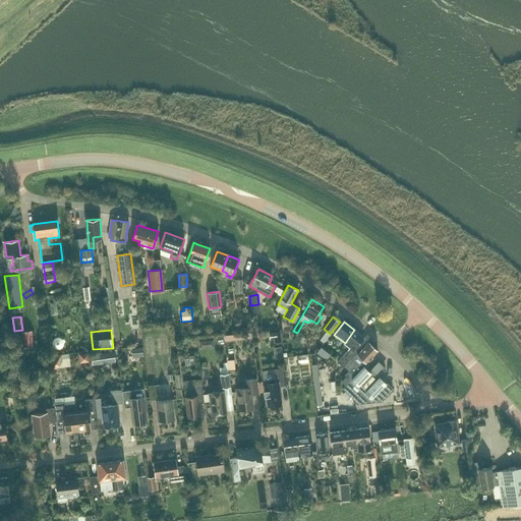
[(345,343),(354,350),(363,338),(354,330),(345,343)]
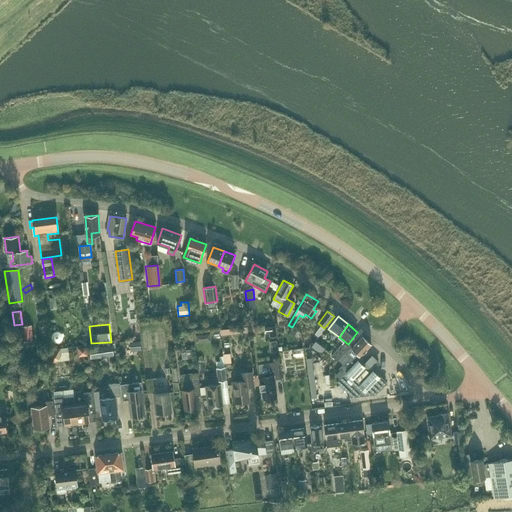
[(275,325),(264,326),(265,333),(269,333),(270,337),(277,336),(275,325)]
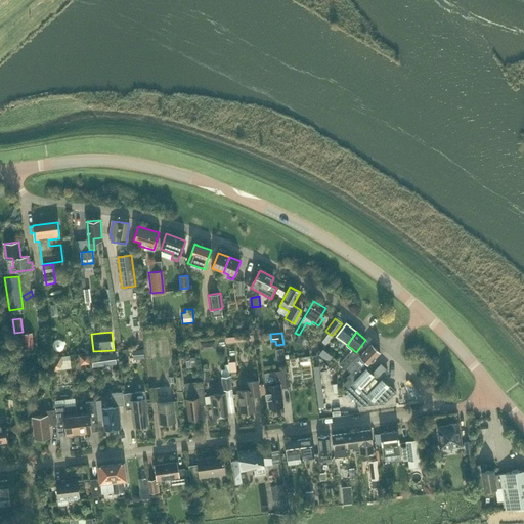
[(295,342),(301,345),(303,339),(298,336),(295,342)]
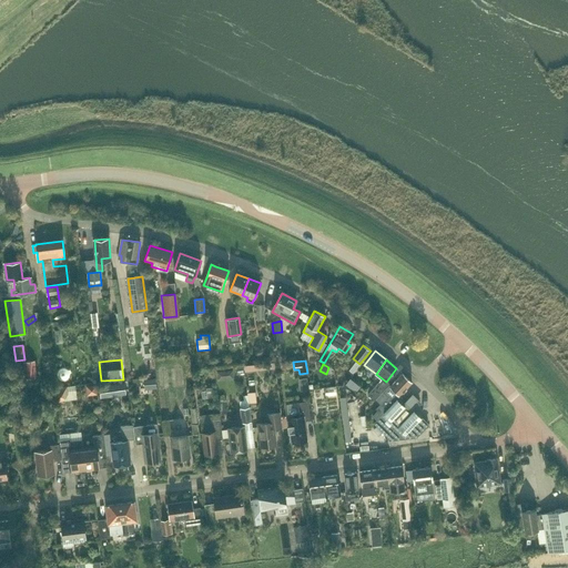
[(34,365),(23,366),(24,378),(36,377),(34,365)]
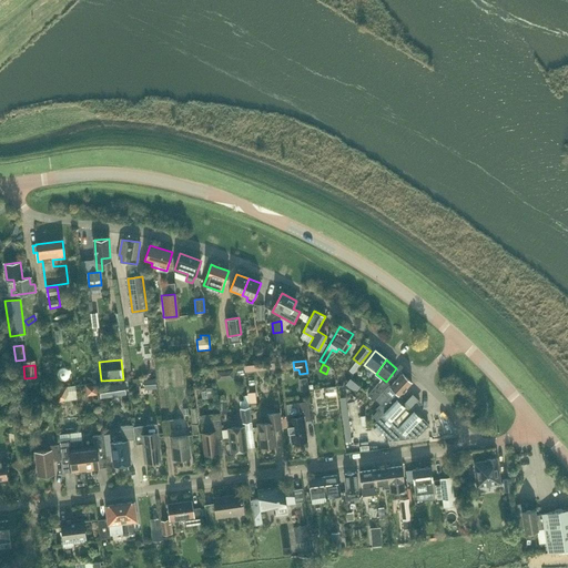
[(412,383),(403,373),(402,374),(391,386),(389,385),(376,399),(382,404),(376,408),(378,411),(373,416),(377,419),(374,424),(376,426),(388,437),(394,432),(401,438),(405,434),(409,438),(416,437),(428,425),(405,402),(403,405),(399,401),(403,397),(401,395),(412,383)]
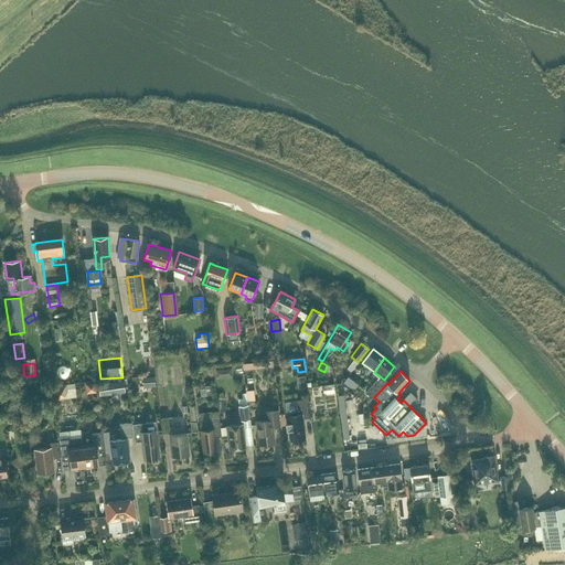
[(155,376),(142,377),(145,388),(156,386),(155,376)]
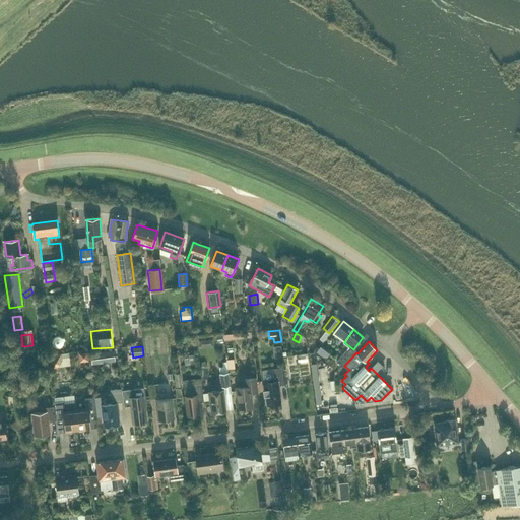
[(329,354),(320,346),(316,351),(325,360),(329,354)]
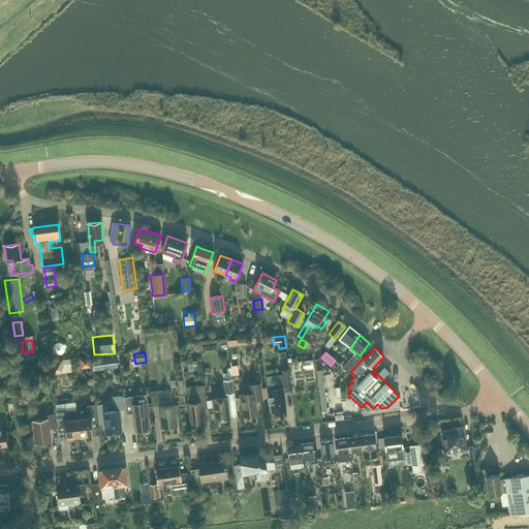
[(360,360),(358,359),(354,355),(343,368),(349,372),(360,360)]
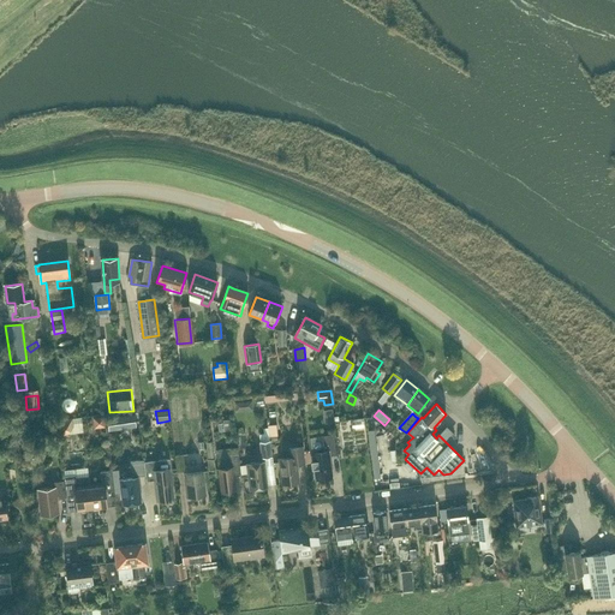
[(94,416),(95,427),(105,425),(103,415),(94,416)]
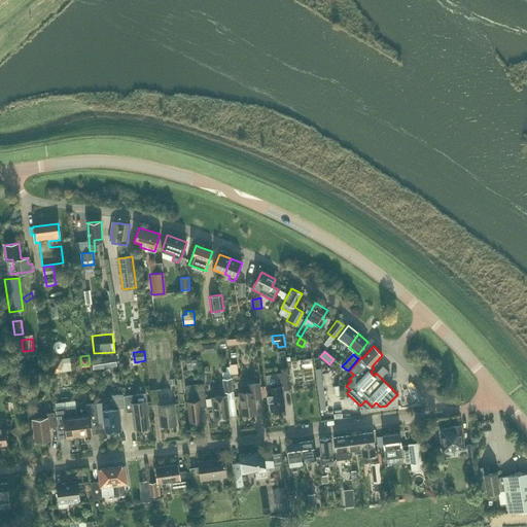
[(205,372),(219,370),(217,355),(203,357),(205,372)]
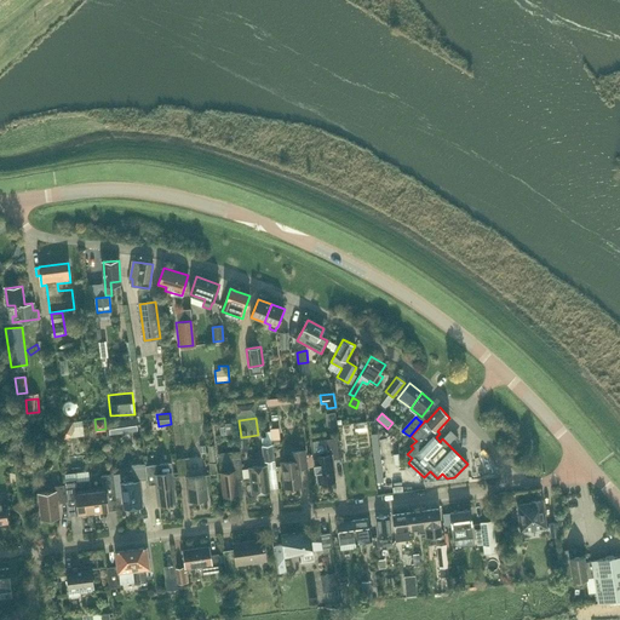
[(74,430),(73,422),(58,423),(59,438),(68,438),(74,430)]
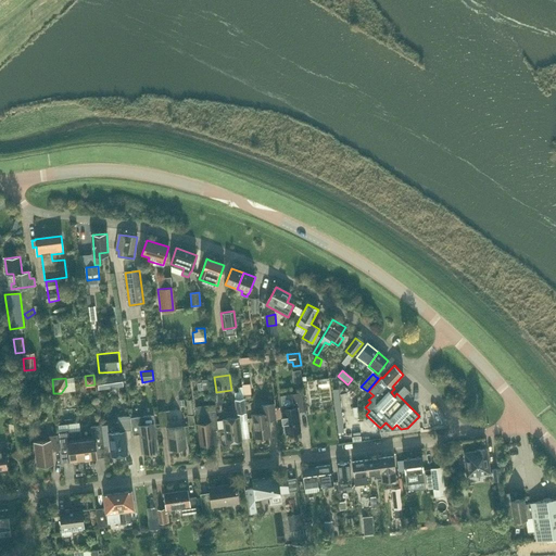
[(66,387),(68,401),(78,399),(76,386),(66,387)]
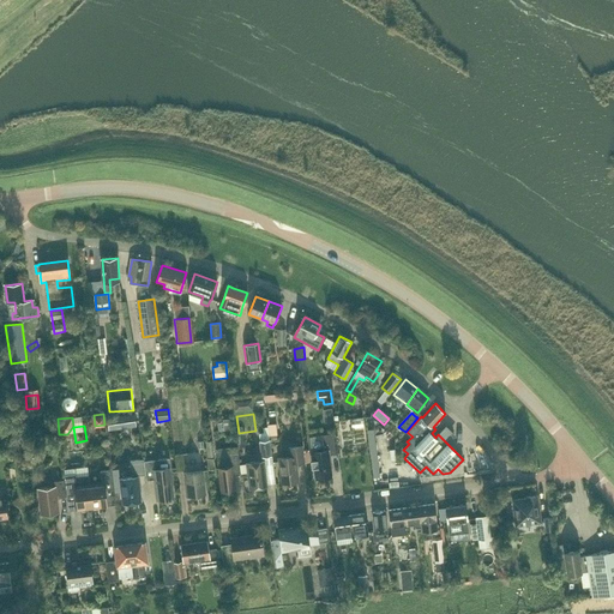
[(330,455),(338,453),(335,434),(311,438),(312,452),(315,479),(332,476),(330,455)]
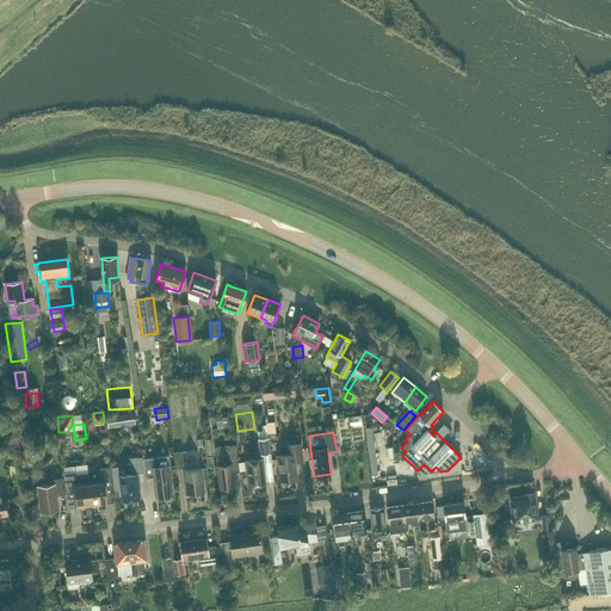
[(488,437),(492,446),(498,444),(494,434),(488,437)]
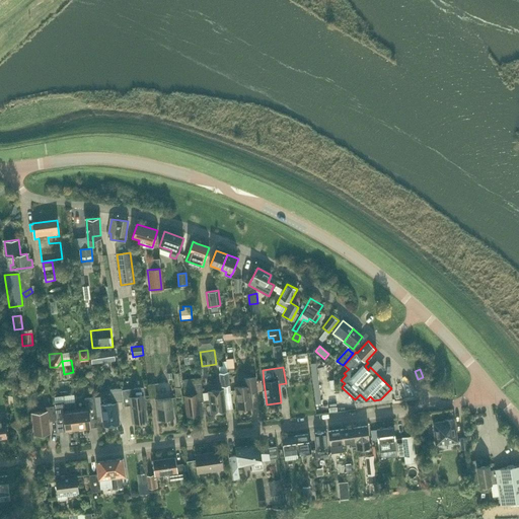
[(228,372),(219,373),(221,386),(230,385),(228,372)]
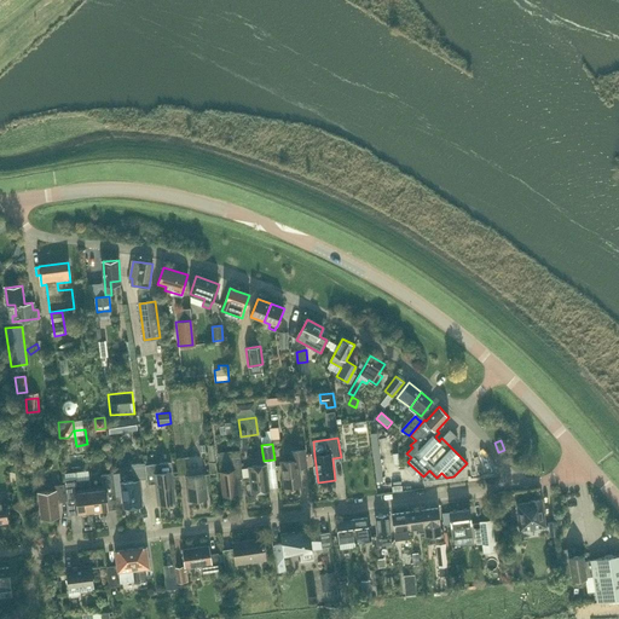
[(284,487),(301,485),(299,467),(307,467),(305,450),(291,451),(293,461),(281,462),(284,487)]
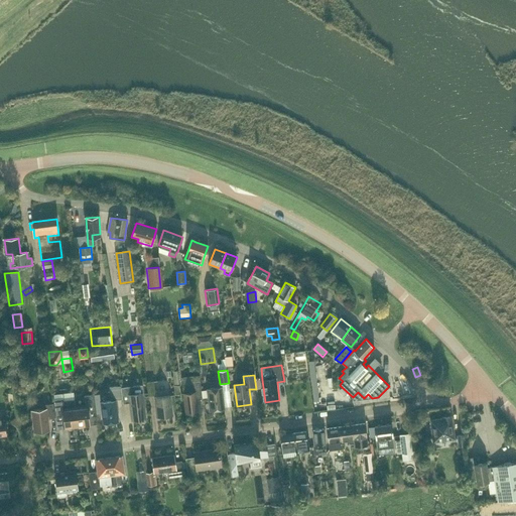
[(149,396),(156,395),(154,381),(147,382),(149,396)]
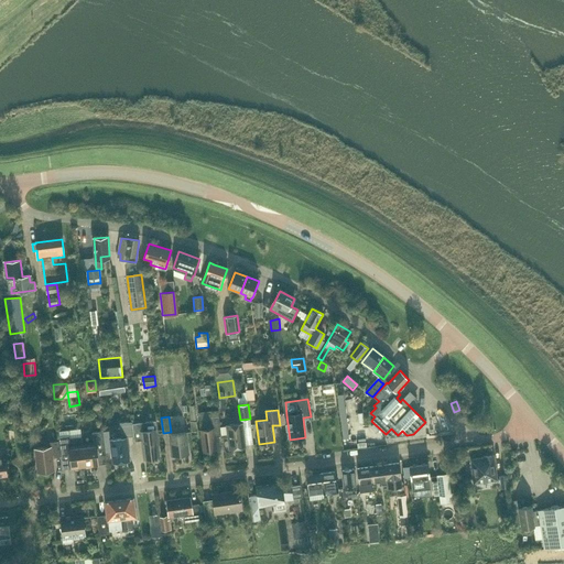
[(221,436),(220,427),(219,416),(212,418),(214,429),(201,430),(203,452),(217,449),(215,437),(221,436)]
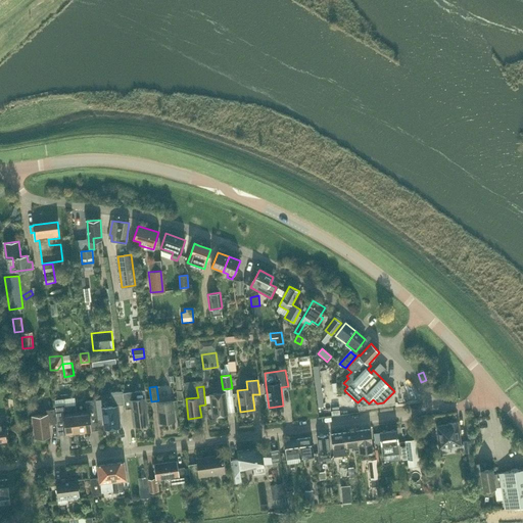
[(123,393),(123,392),(123,391),(111,392),(112,407),(102,408),(105,429),(121,427),(117,405),(124,403),(123,393)]
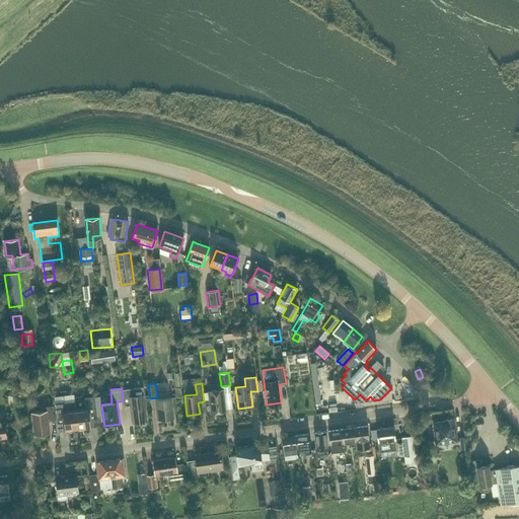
[(124,405),(130,405),(131,405),(133,422),(147,421),(144,395),(136,396),(135,390),(130,390),(129,389),(122,390),(123,400),(124,400),(124,405)]
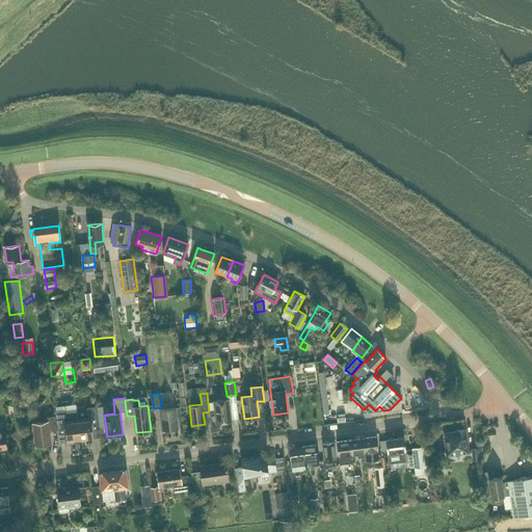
[(216,423),(232,421),(229,399),(213,401),(214,402),(215,410),(216,423)]
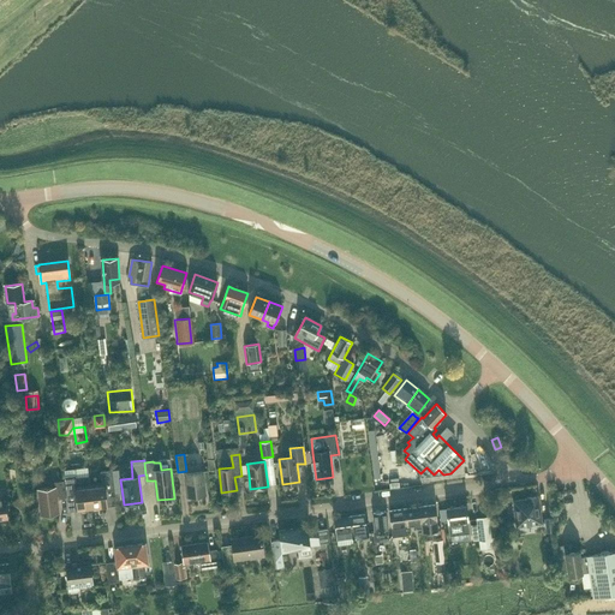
[(114,489),(112,471),(112,470),(101,472),(102,484),(90,485),(93,508),(107,507),(105,490),(114,489)]
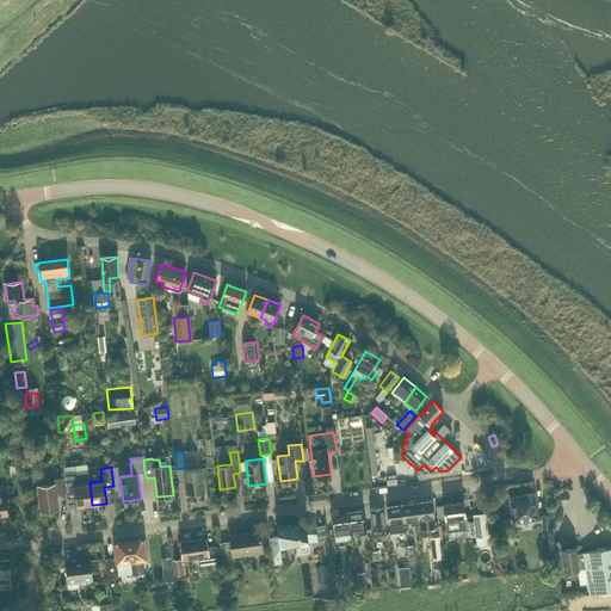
[(204,491),(202,469),(184,471),(186,493),(204,491)]
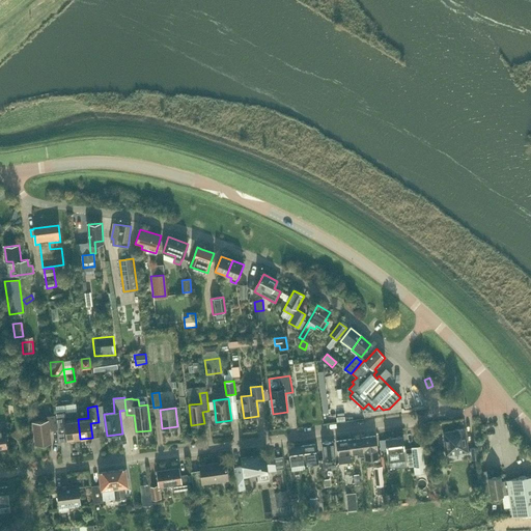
[(65,412),(65,410),(56,411),(58,427),(66,426),(67,441),(80,439),(78,419),(77,411),(65,412)]
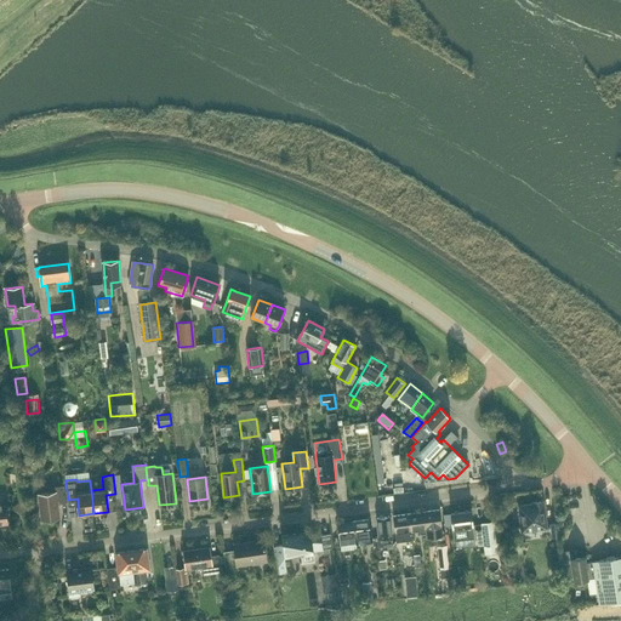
[(58,503),(67,502),(66,485),(55,486),(56,493),(39,494),(41,519),(60,518),(58,503)]
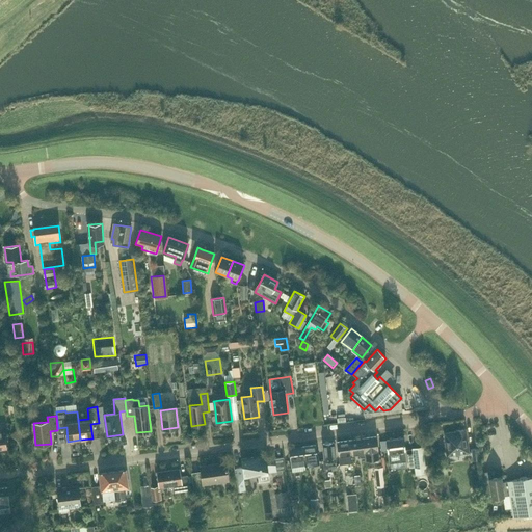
[(444,433),(447,455),(469,452),(466,429),(456,430),(456,432),(444,433)]
